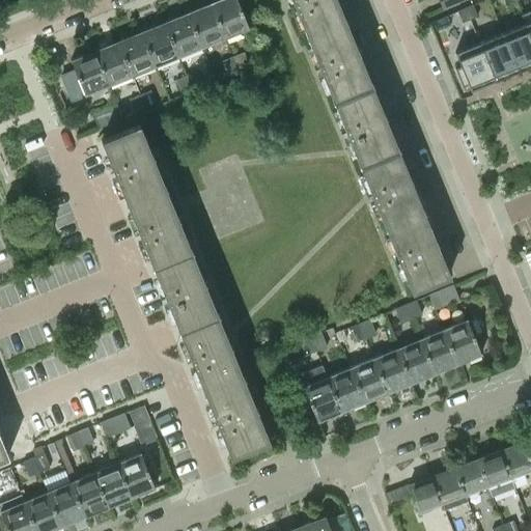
[(216,0),(210,2),(225,38),(248,28),(236,0),(216,0)]
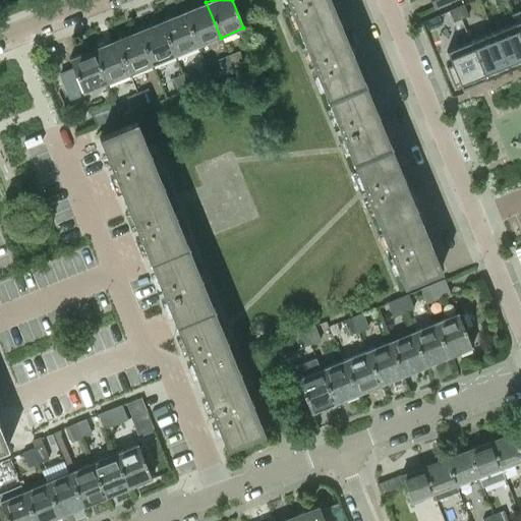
[(285,0),(300,36),(338,20),(330,0),(285,0)]
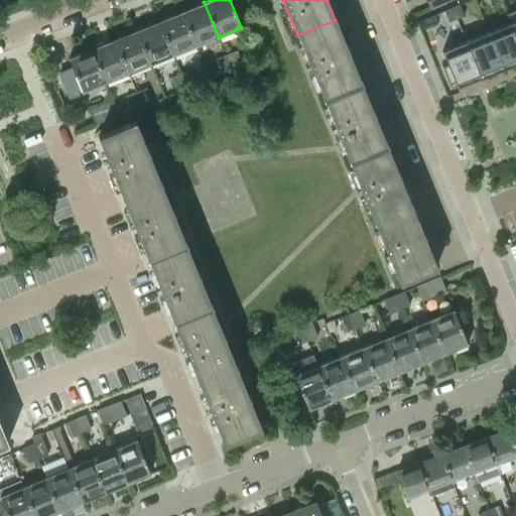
[(181,12),(196,46),(219,37),(204,2),(181,12)]
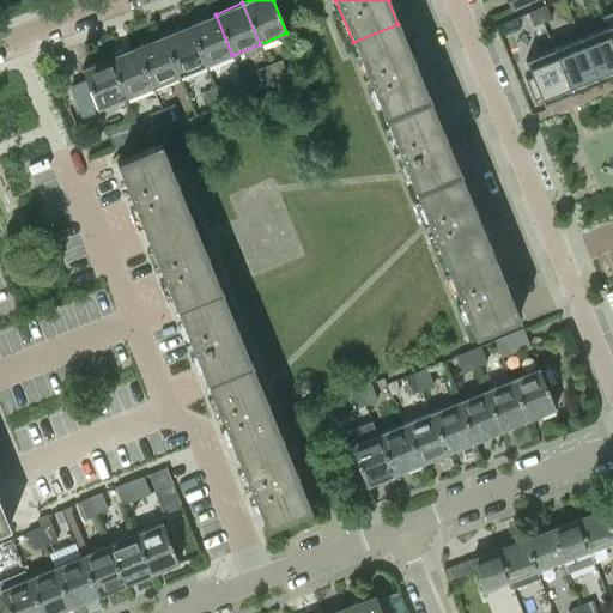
[(545,6),(536,10),(542,23),(551,19),(545,6)]
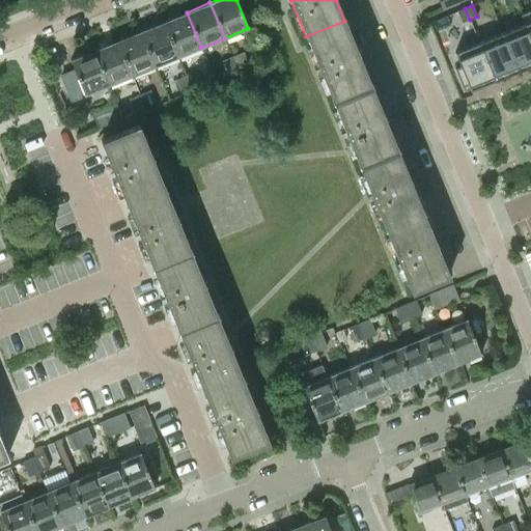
[(465,8),(456,11),(462,23),(470,20),(465,8)]
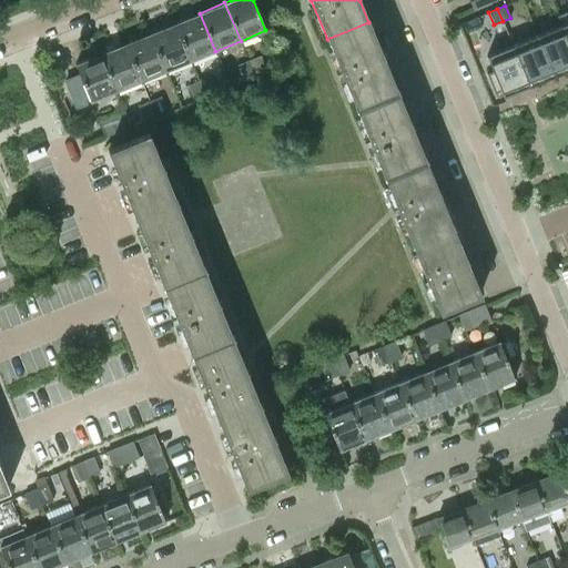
[(567,10),(556,16),(560,26),(561,26),(567,41),(567,10)]
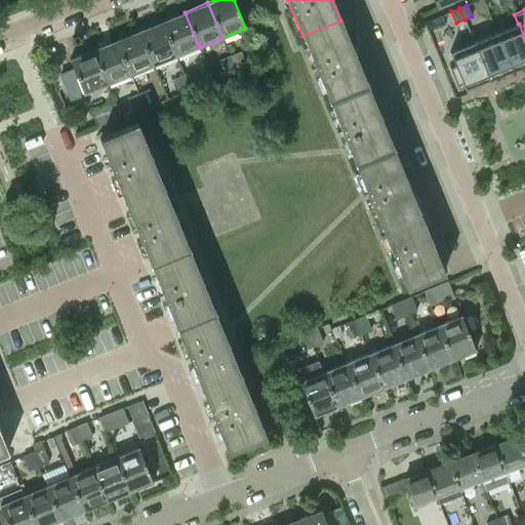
[(162,22),(176,56),(199,47),(185,12),(162,22)]
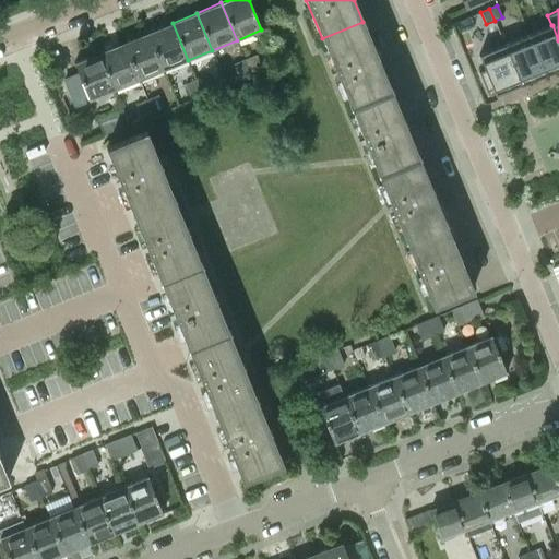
[(322,38),(336,71),(349,105),(390,88),(363,22),(322,38)]
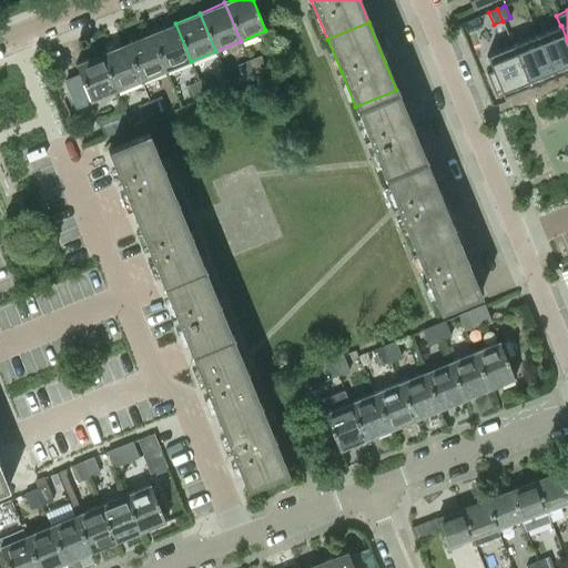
[(150,33),(165,71),(191,61),(175,23),(150,33)]
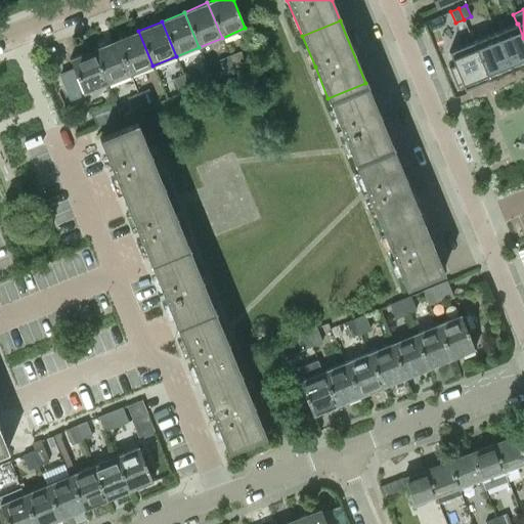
[(517,24),(495,33),(511,71),(523,64),(523,38),(518,24),(517,24)]
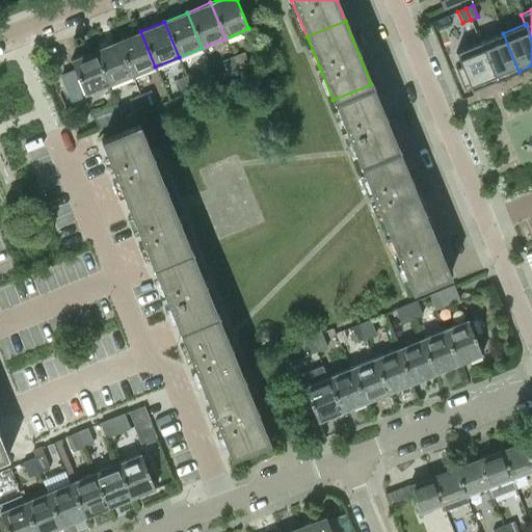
[(155,67),(140,31),(117,41),(132,76),(155,67)]
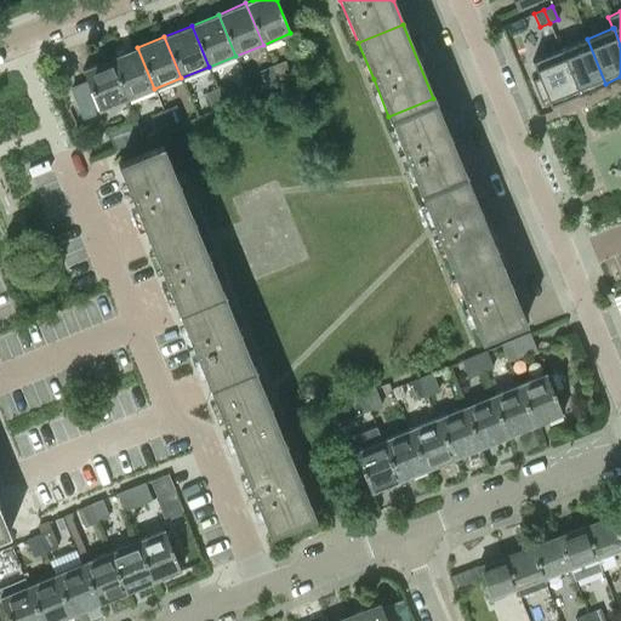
[(587,39),(560,50),(579,95),(605,84),(587,39)]
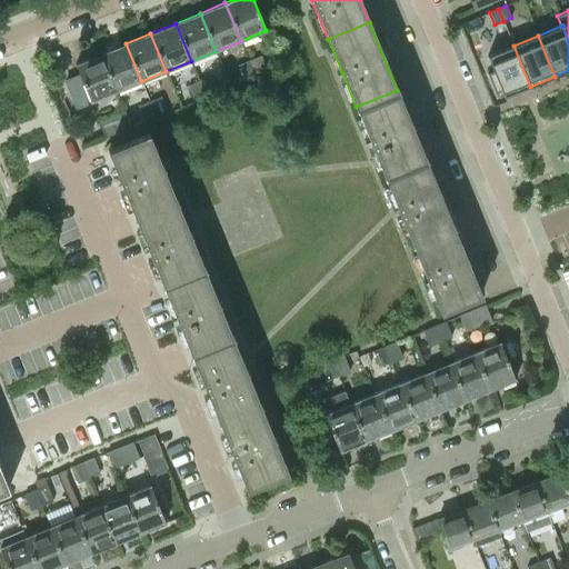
[(141,81),(126,43),(100,53),(117,92),(141,81)]
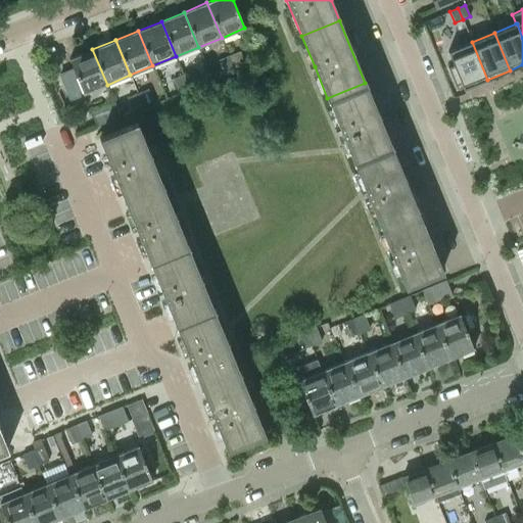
[(472,42),(447,51),(454,65),(447,68),(456,86),(461,84),(463,89),(487,80),(472,42)]
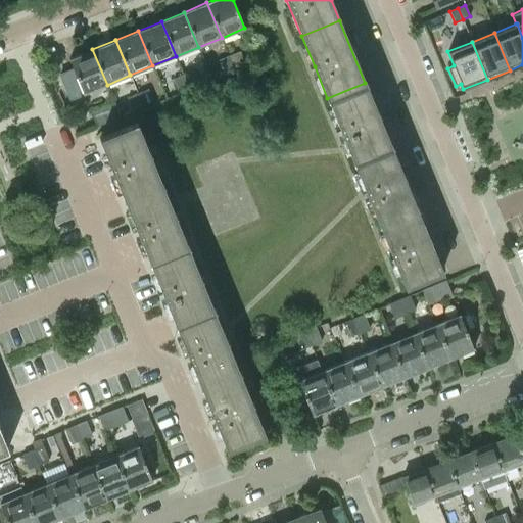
[(74,68),(59,75),(69,99),(80,95),(79,93),(82,91),(84,94),(85,93),(86,93),(107,85),(92,49),(69,59),(74,68)]
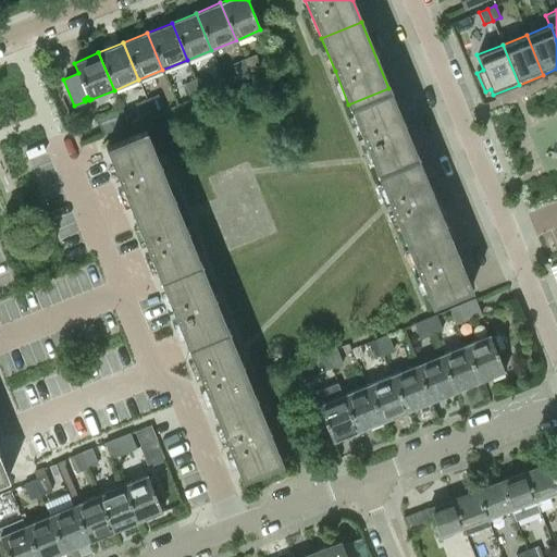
[(256,54),(245,59),(250,75),(262,71),(256,54)]
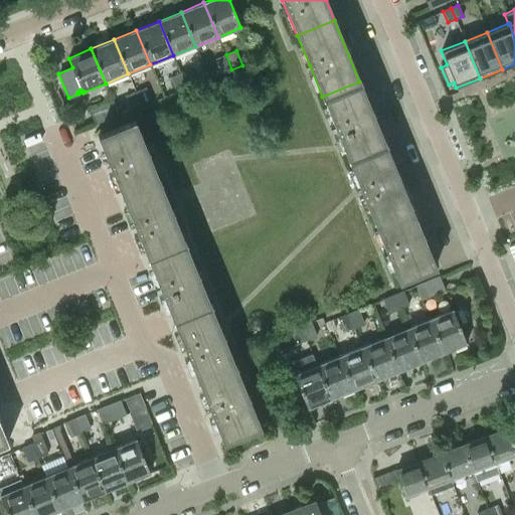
[(226,54),(215,59),(221,73),(231,69),(226,54)]
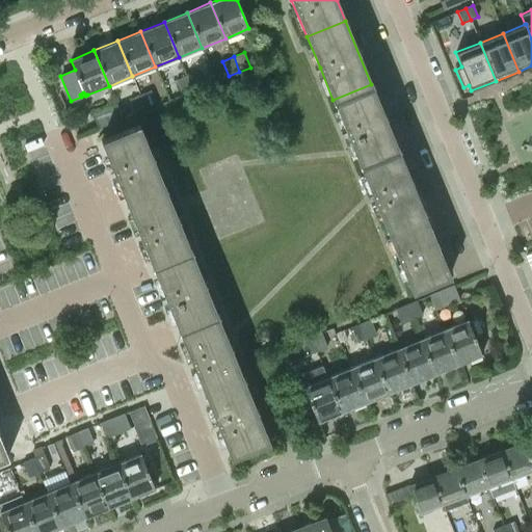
[(196,72),(186,76),(192,90),(203,86),(196,72)]
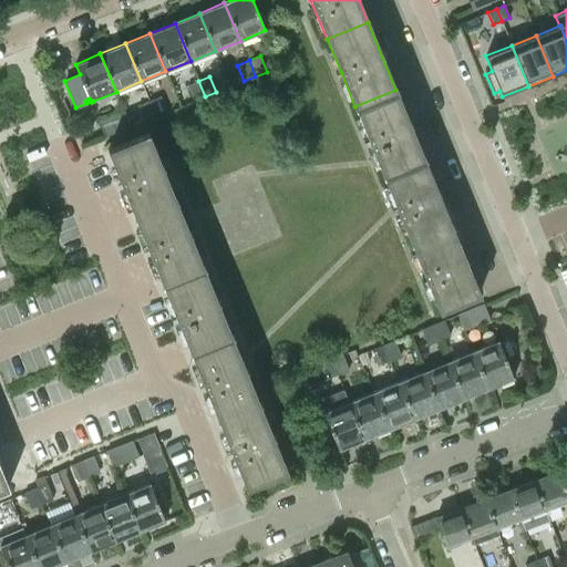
[(205,96),(198,81),(187,85),(194,101),(205,96)]
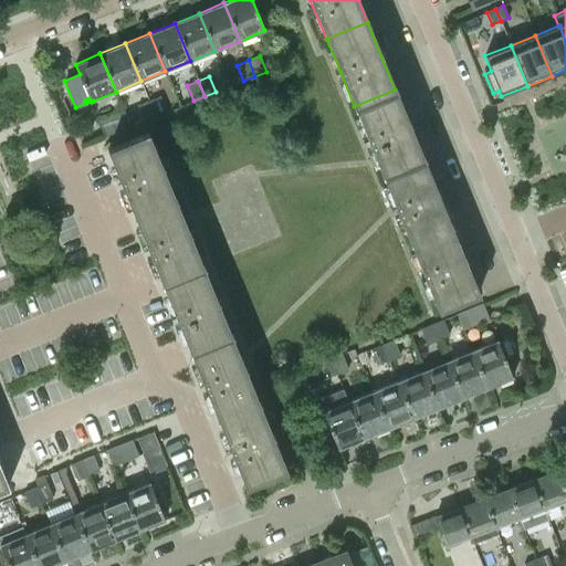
[(423,157),(395,90),(354,106),(381,174),(423,157)]
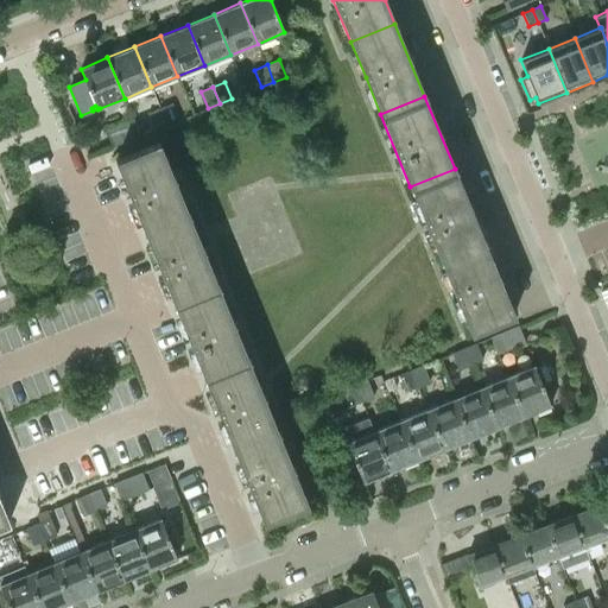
[(171,103),(160,108),(166,126),(178,121),(171,103)]
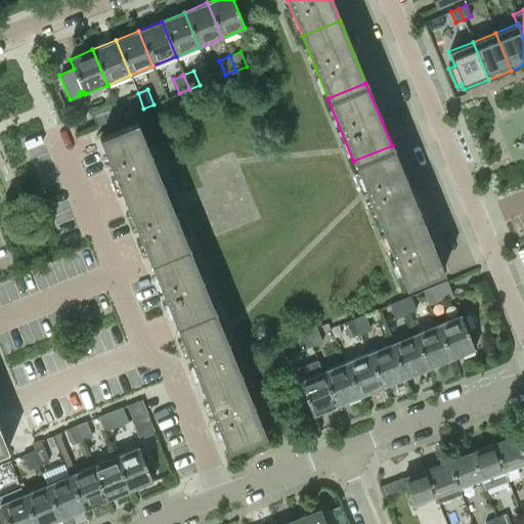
[(133,113),(143,108),(138,93),(127,97),(133,113)]
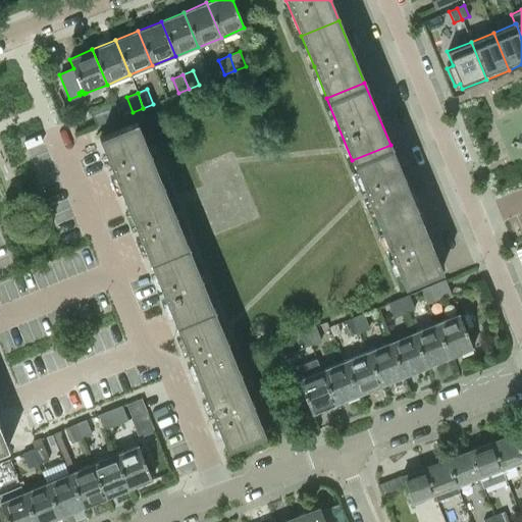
[(96,126),(119,117),(114,103),(91,112),(96,126)]
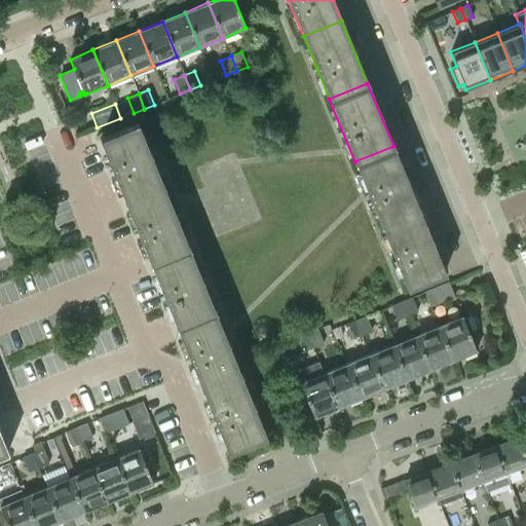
[(125,200),(163,185),(138,122),(100,138),(125,200)]
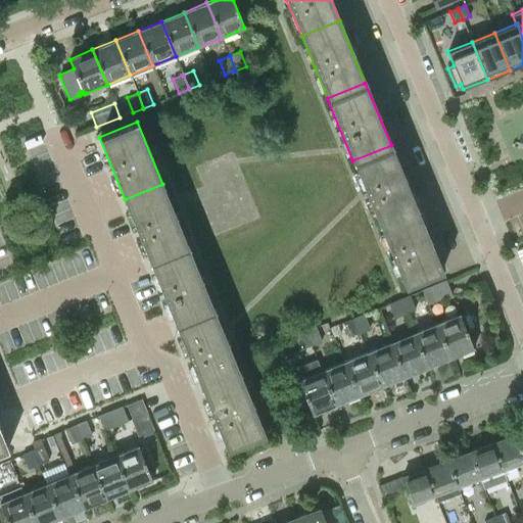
[(378,223),(416,207),(391,145),(352,160),(378,223)]
